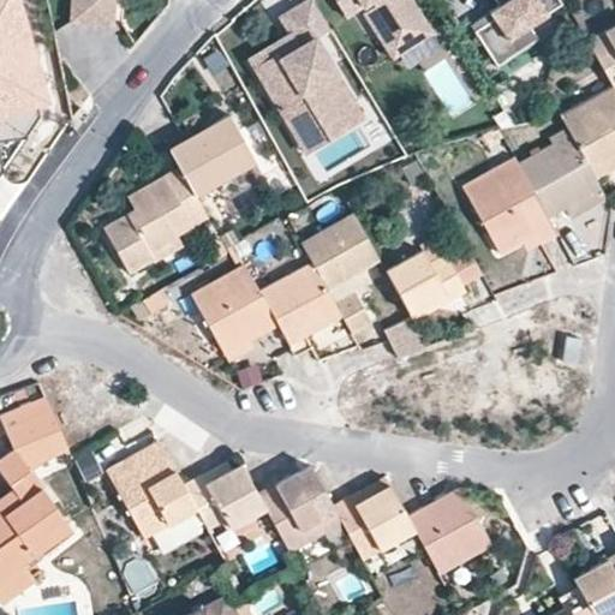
[(0,0),(0,113),(41,102),(16,0),(0,0)]
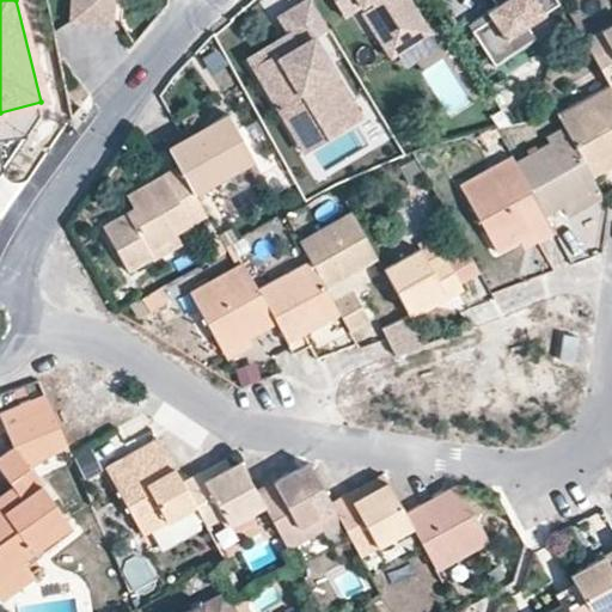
[(114,29),(116,0),(74,0),(72,25),(114,29)]
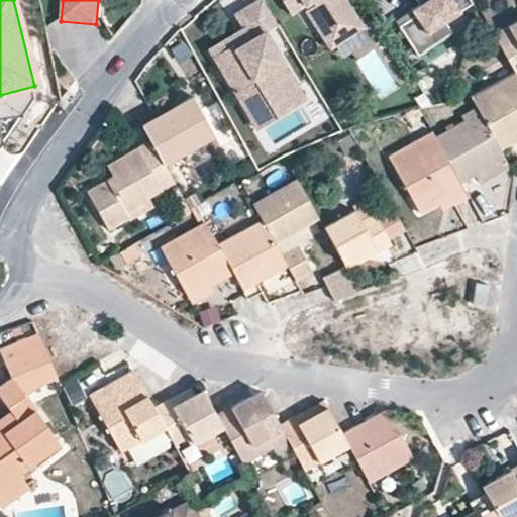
[(237,16),(244,29),(252,41),(237,50),(233,44),(214,57),(242,103),(261,91),(269,104),(298,87),(265,32),(278,24),(264,0),(237,16)]
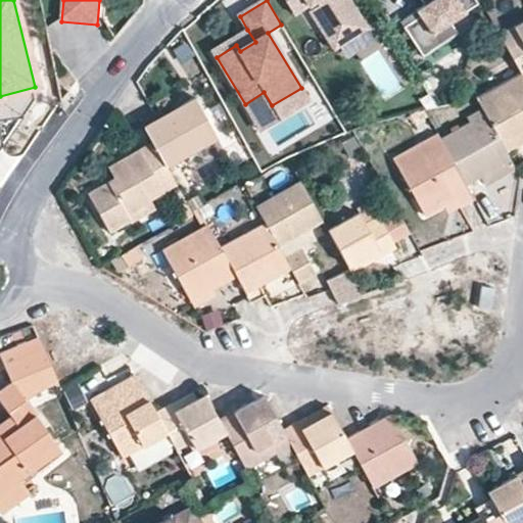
[(318,1),(321,5),(335,27),(329,30),(340,47),(370,28),(350,0),(285,0),(296,15),(318,1)]
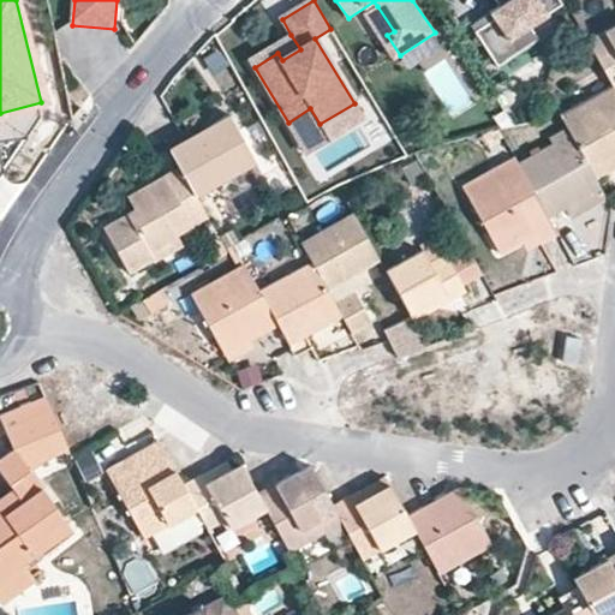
[(562,1),(561,0),(495,0),(500,5),(490,11),(495,17),(476,30),(499,64),(539,36),(531,24),(562,1)]
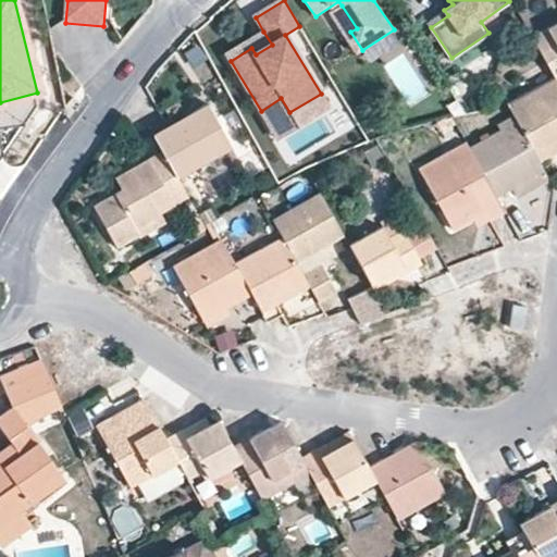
[(358,53),(362,50),(350,32),(357,28),(342,5),(331,13),(358,53)]
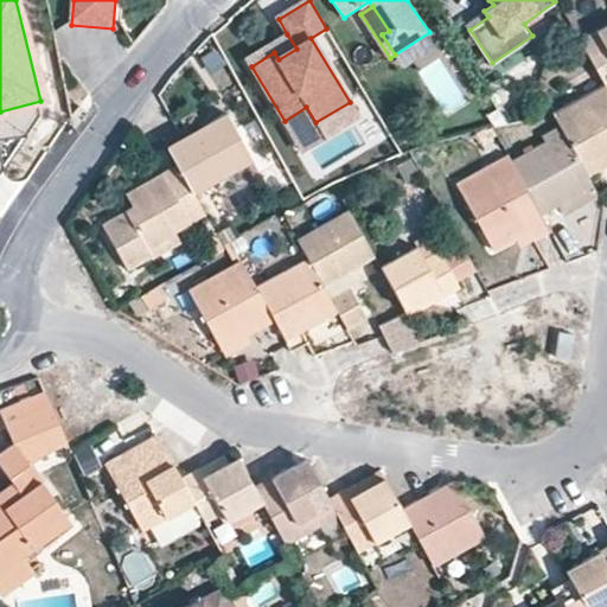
[(489,17),(484,11),(465,24),(470,30),(489,17)]
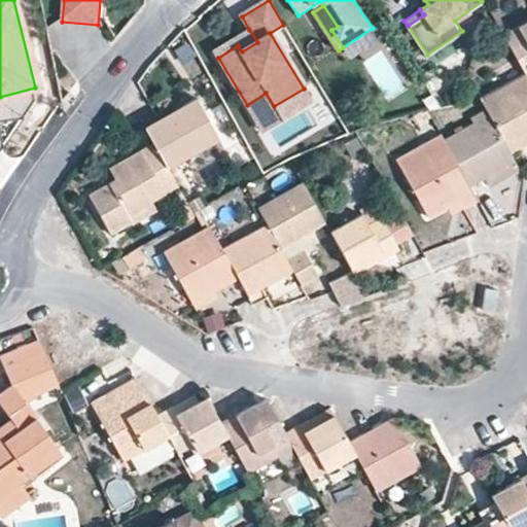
[(526,22),(504,35),(526,73),(526,75),(526,22)]
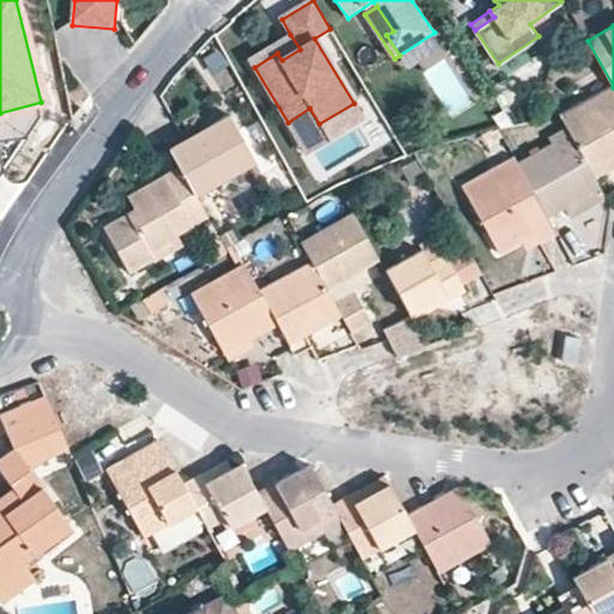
[(250,60),(254,67),(277,53),(282,60),(300,49),(290,35),(250,60)]
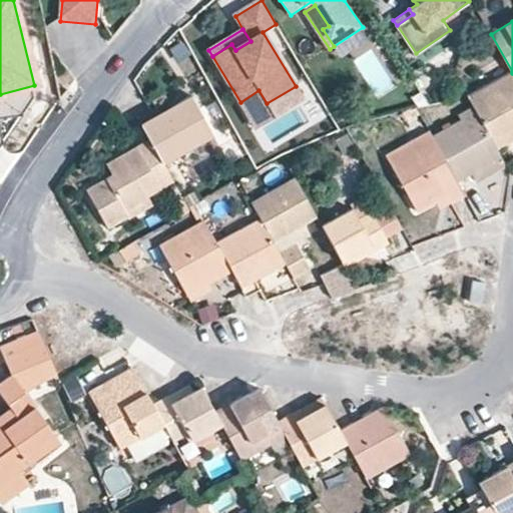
[(423,90),(432,102),(444,99),(426,71),(415,79),(423,90)]
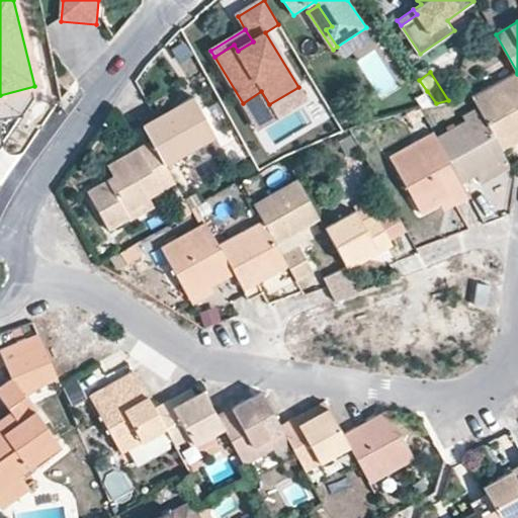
[(517,74),(517,72),(473,97),(481,110),(502,150),(517,140),(517,74)]
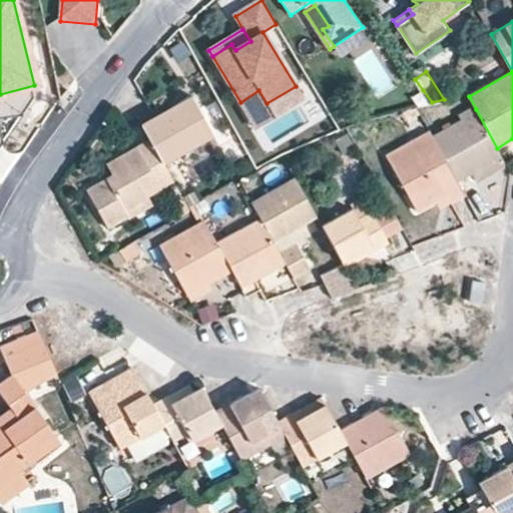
[(34,85),(0,94),(0,139),(30,97),(34,85)]
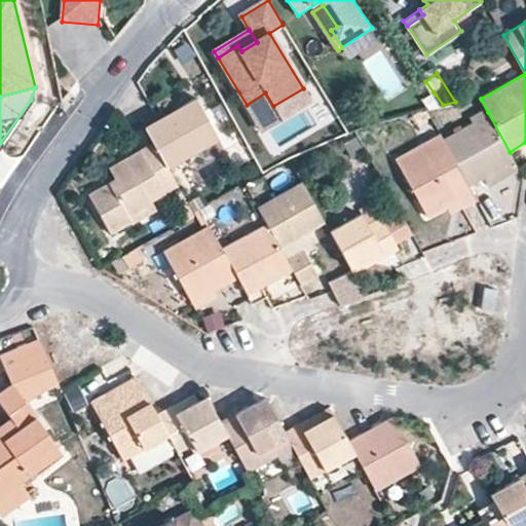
[(311,102),(303,88),(273,106),(265,92),(247,105),(263,132),(311,102)]
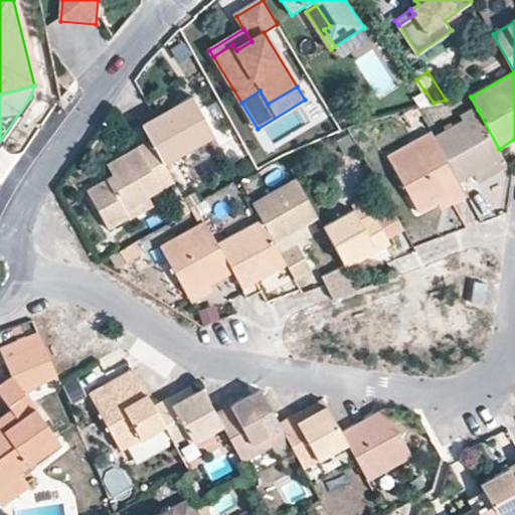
[(434,103),(424,91),(415,97),(421,107),(434,103)]
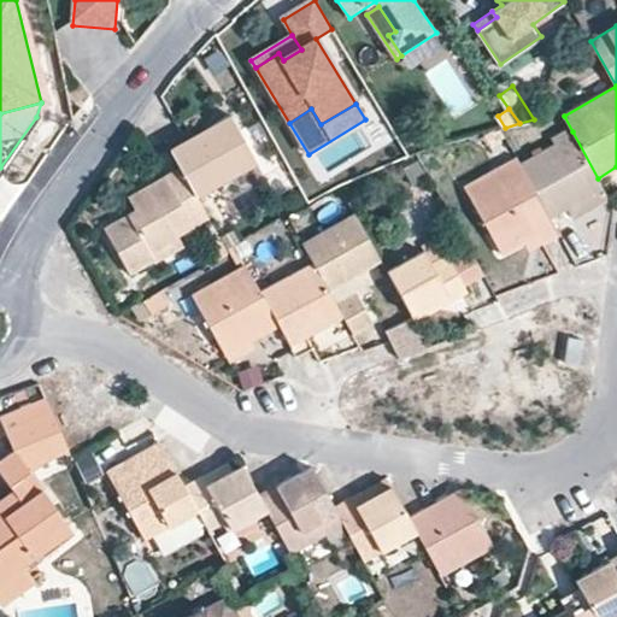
[(182,166),(198,194),(257,160),(231,115),(171,147),(182,166)]
